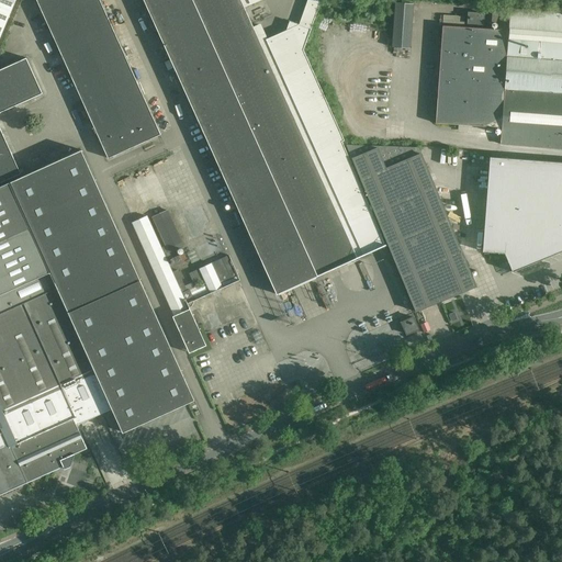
[(0,0),(0,35),(14,0),(0,0)]
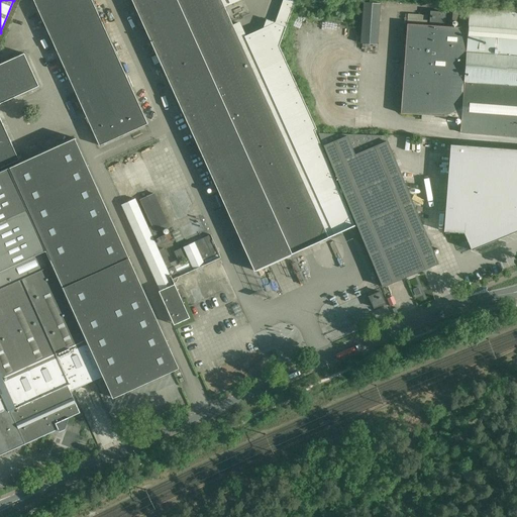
[(146,124),(90,0),(31,0),(98,146),(146,124)]
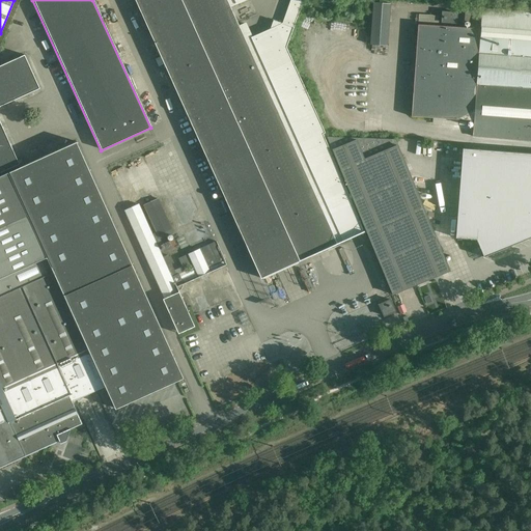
[(135,0),(191,123),(248,249),(352,202),(318,135),(320,134),(276,42),(253,53),(229,1),(231,0),(135,0)]
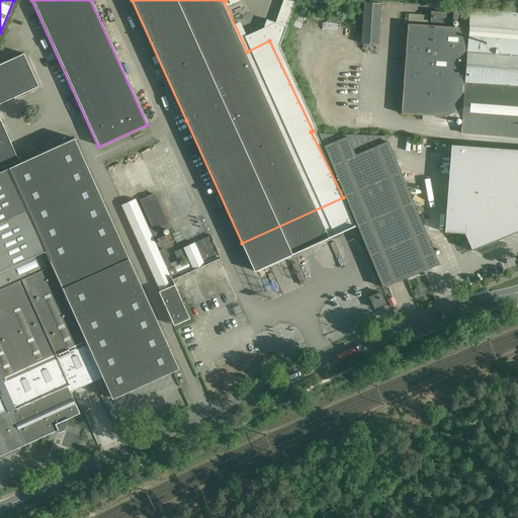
[(240,0),(234,0),(226,4),(231,15),(245,8),(240,0)]
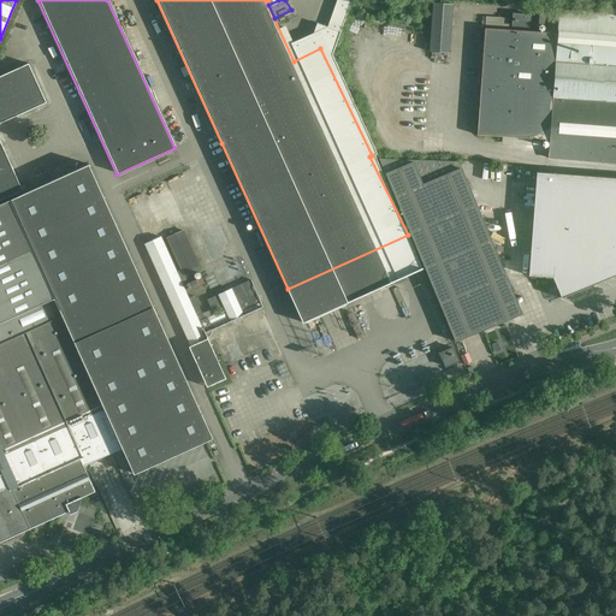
[(351,0),(336,0),(327,27),(341,31),(351,0)]
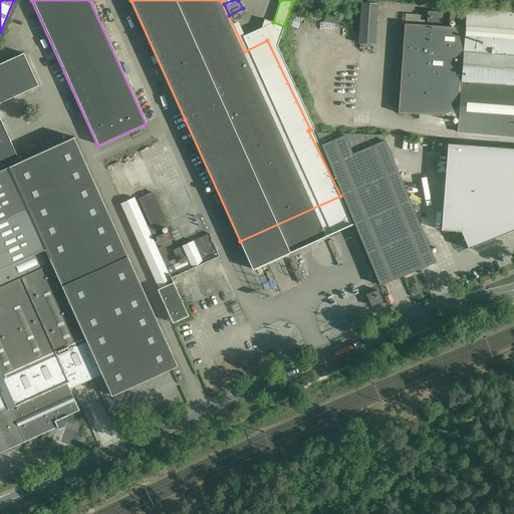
[(358,43),(374,44),(377,3),(361,2),(358,43)]
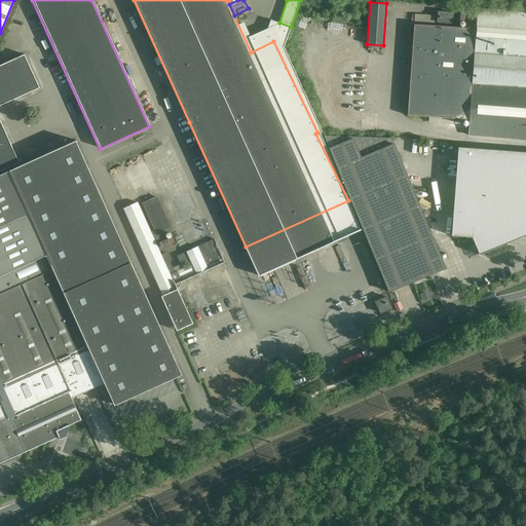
[(525,12),(478,9),(476,29),(464,28),(434,26),(414,24),(407,114),(468,119),(467,136),(525,140),(525,12)]
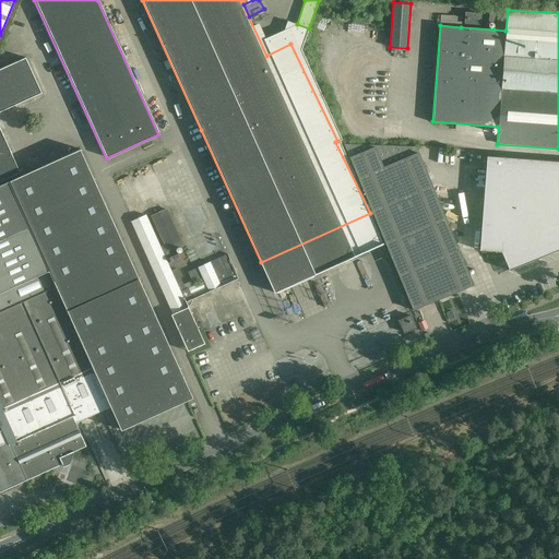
[(465,12),(465,23),(480,24),(480,13),(465,12)]
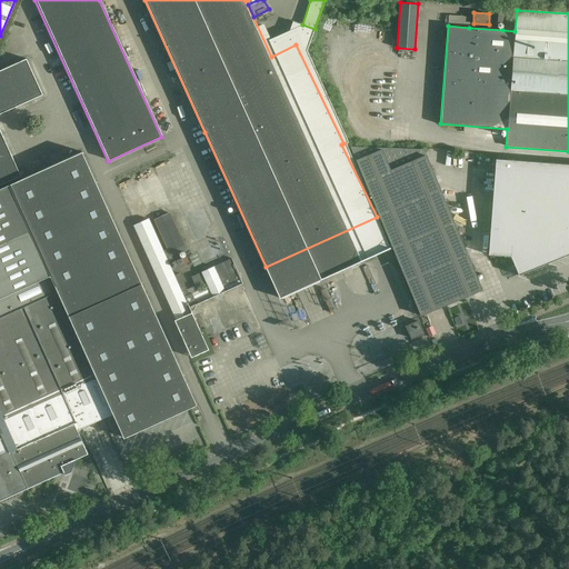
[(449,15),(448,26),(469,28),(470,17),(449,15)]
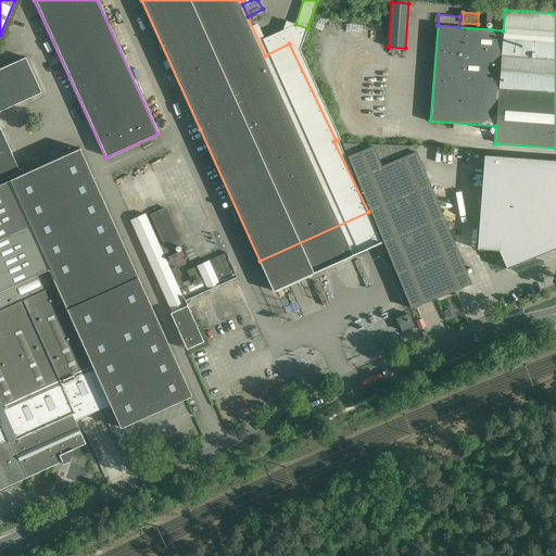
[(38,41),(48,37),(46,33),(36,37),(38,41)]
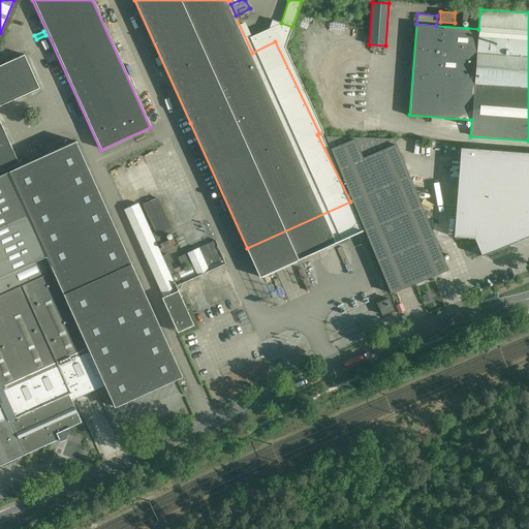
[(0,65),(0,173),(20,164),(0,121),(0,105),(40,88),(25,55),(0,65)]
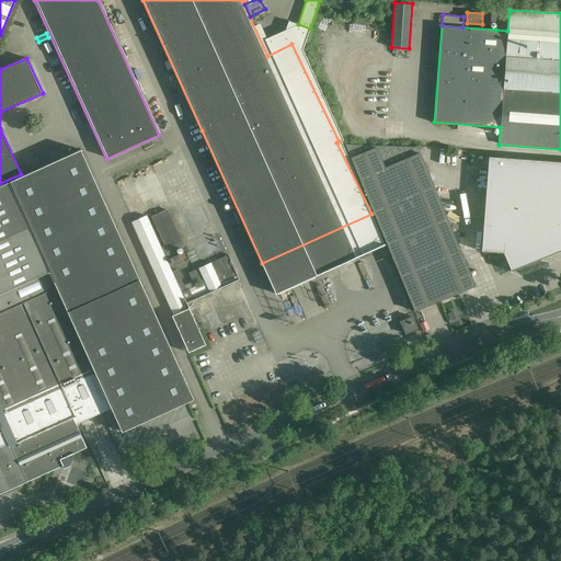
[(82,109),(70,113),(72,119),(84,114),(82,109)]
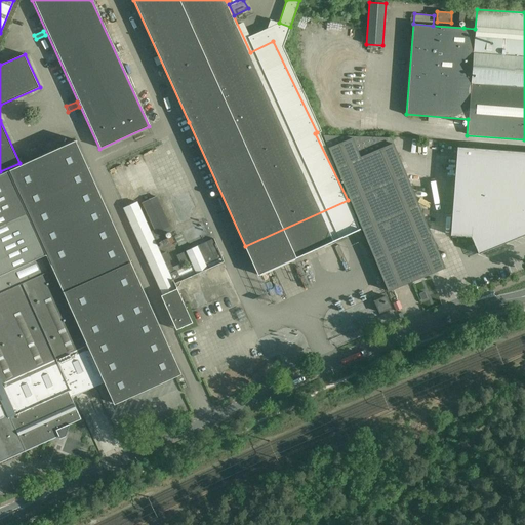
[(444,268),(438,253),(391,138),(324,135),(389,291),(444,268)]
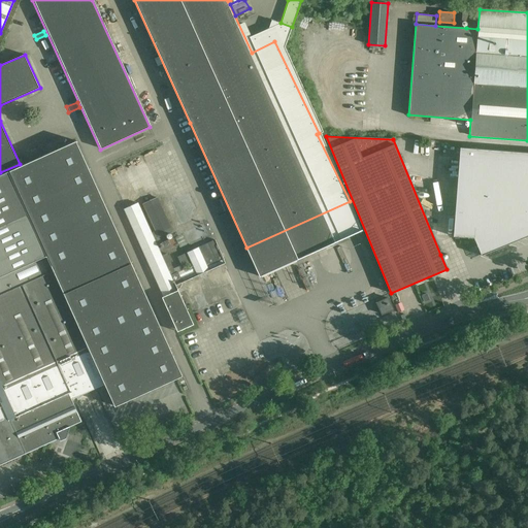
[(79,140),(12,170),(114,403),(182,373),(79,140)]
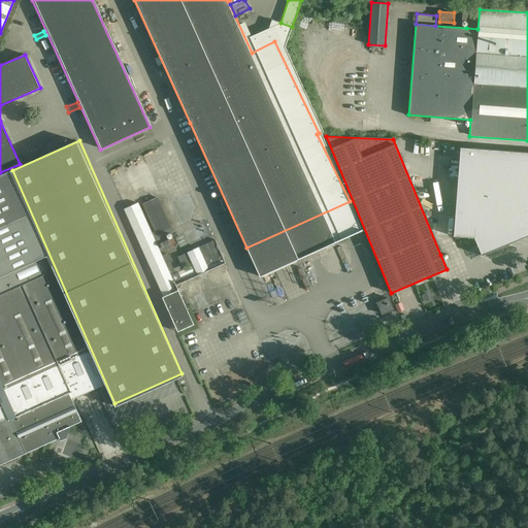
[(158,157),(169,152),(165,143),(154,147),(158,157)]
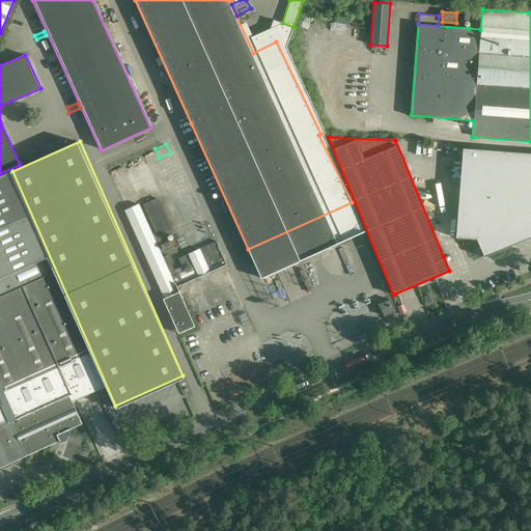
[(530,154),(463,149),(455,238),(476,240),(484,257),(494,253),(493,251),(530,234),(530,154)]
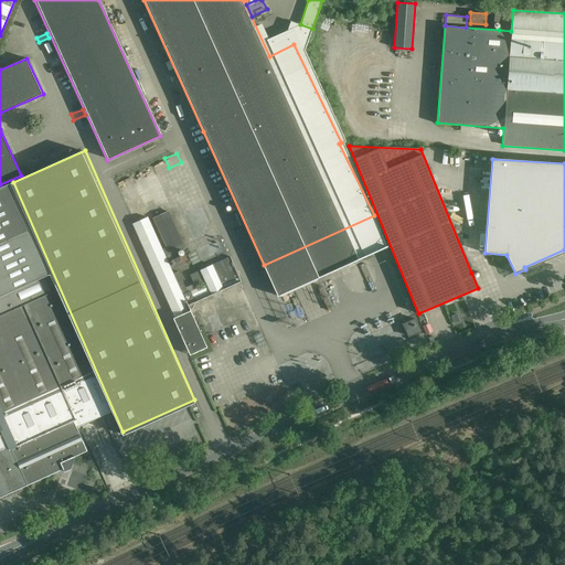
[(110,412),(8,183),(0,185),(0,497),(27,486),(63,469),(64,472),(71,469),(75,457),(87,451),(76,427),(110,412)]
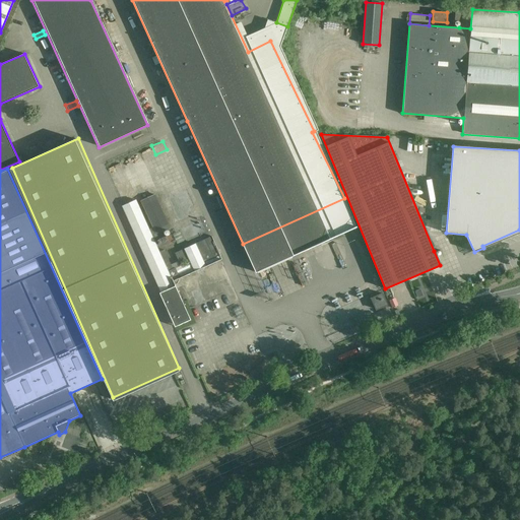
[(113,181),(121,196),(131,191),(124,176),(113,181)]
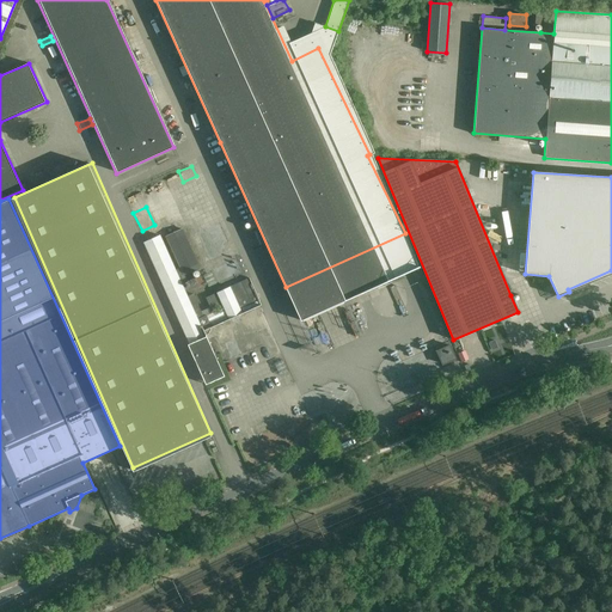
[(215,216),(201,221),(203,228),(218,222),(215,216)]
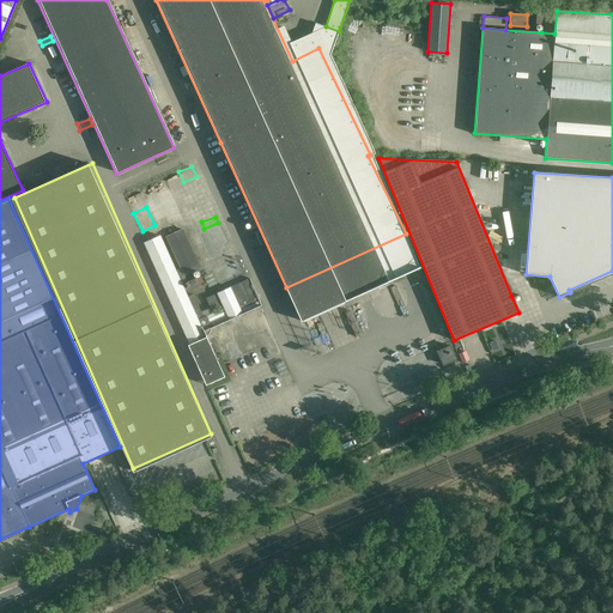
[(194,224),(168,236),(181,267),(176,269),(177,273),(183,271),(184,274),(188,280),(187,281),(189,287),(204,280),(201,275),(204,273),(199,263),(210,258),(194,224)]
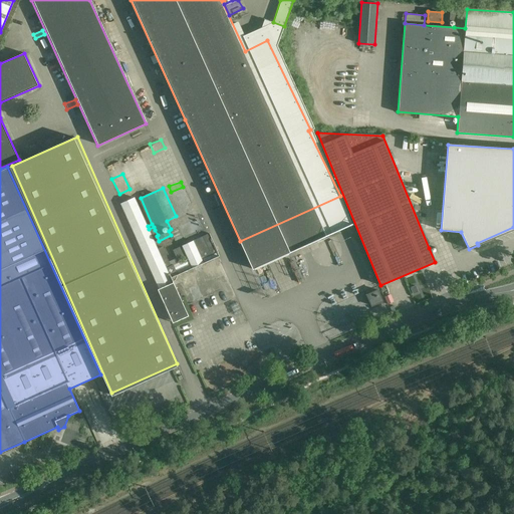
[(162,247),(157,249),(134,197),(120,203),(175,321),(189,315),(171,277),(219,255),(209,233),(173,250),(178,261),(187,257),(188,258),(178,262),(176,258),(169,261),(162,247)]
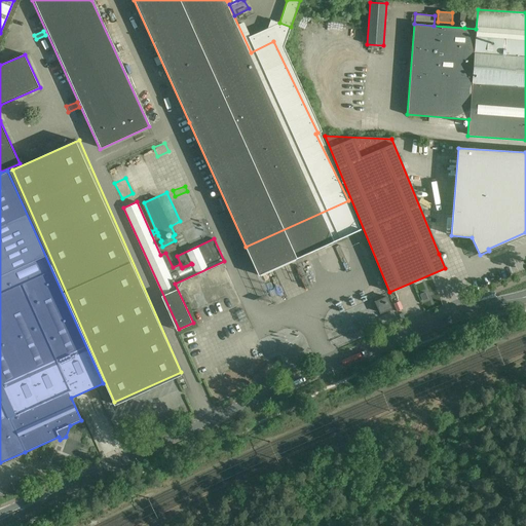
[(386,297),(376,301),(380,312),(391,308),(386,297)]
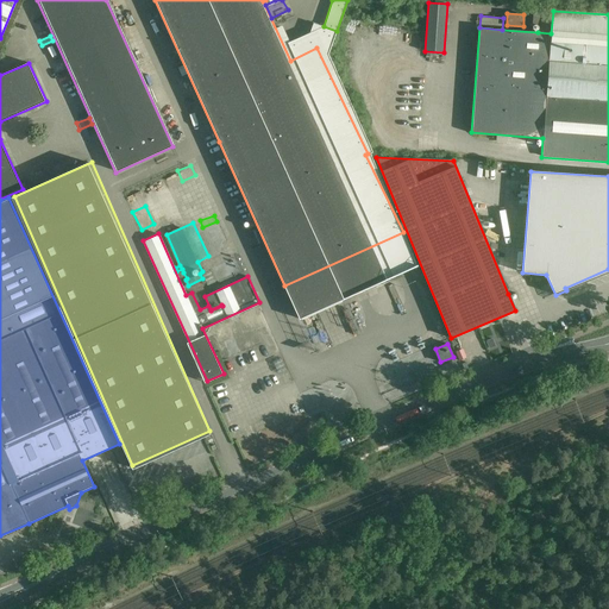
[(269,431),(258,434),(262,444),(272,439),(269,431)]
